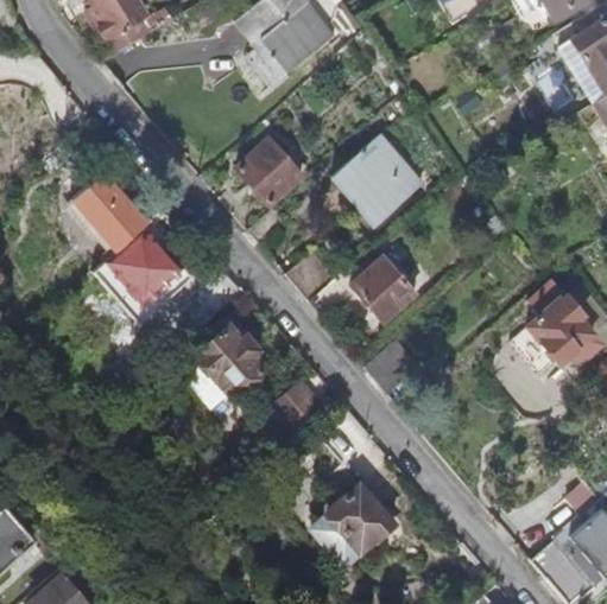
[(258,0),(245,11),(261,32),(259,36),(286,69),(333,31),(307,0),(258,0)]
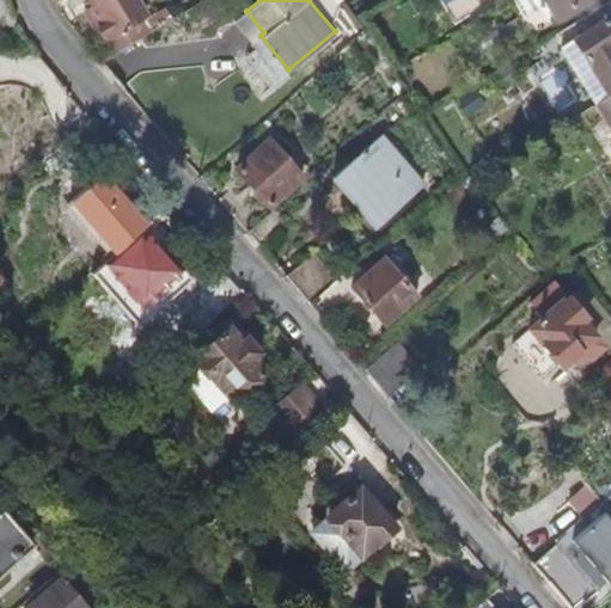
[(542,0),(553,18),(582,0),(542,0)]
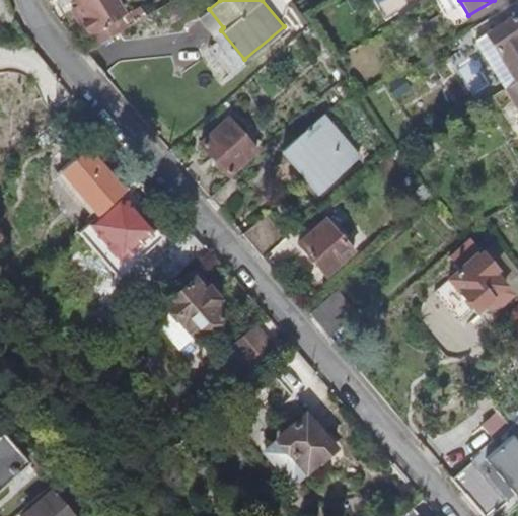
[(517,77),(517,23),(512,14),(485,32),(506,67),(514,80),(517,77)]
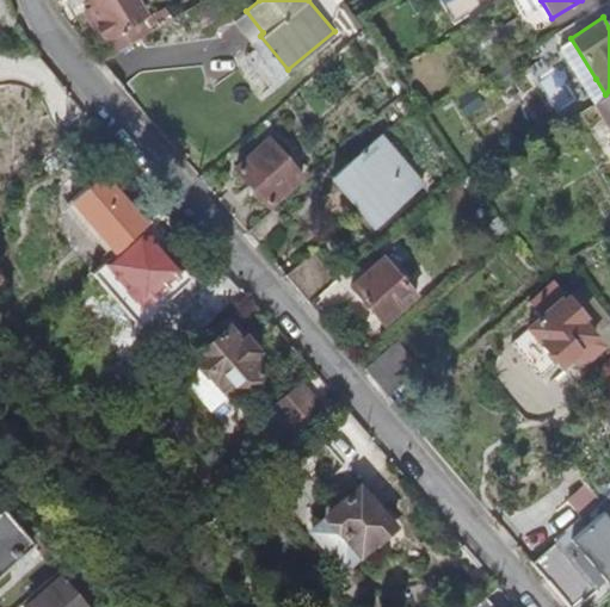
[(140,37),(102,61),(118,80),(158,57),(140,37)]
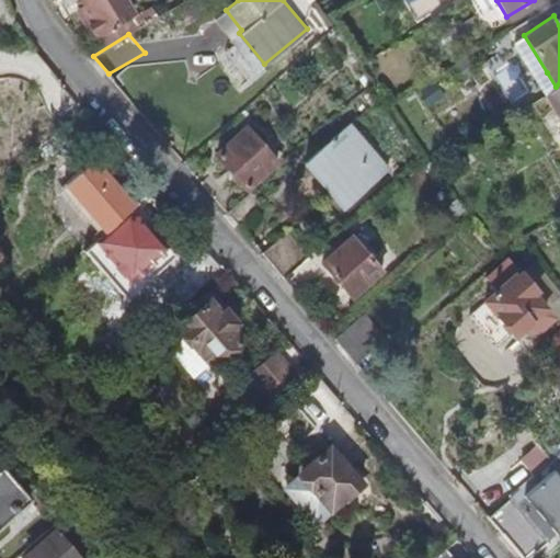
[(556,87),(547,72),(537,79),(545,93),(556,87)]
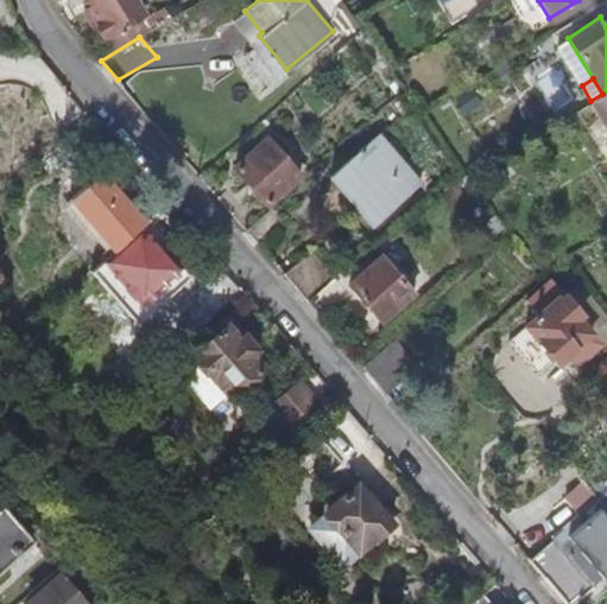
[(606,90),(602,94),(590,101),(606,127),(606,90)]
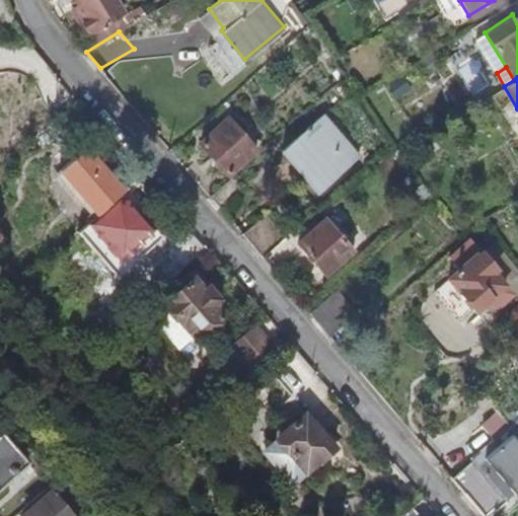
[(323,117),(284,151),(319,194),(359,158),(323,117)]
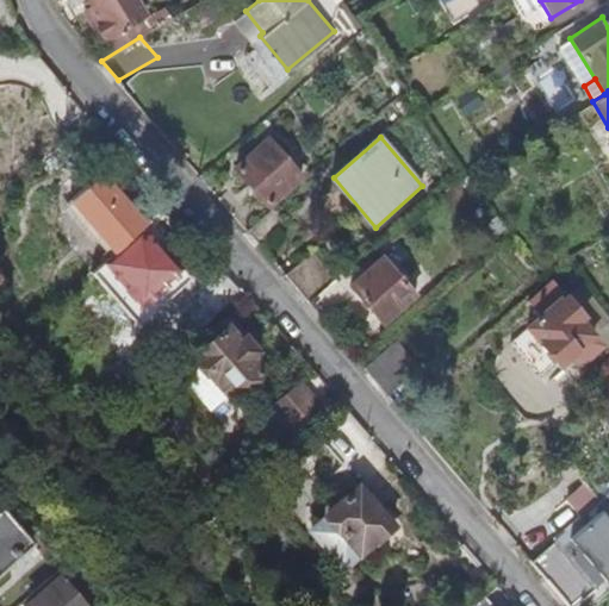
[(271,138),(237,167),(268,204),(302,174),(271,138)]
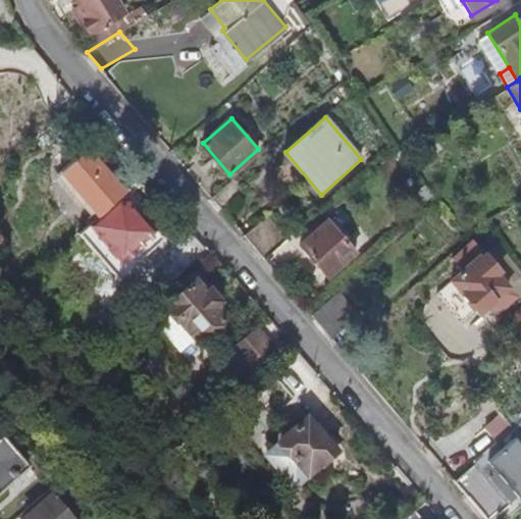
[(86,148),(60,170),(96,212),(93,216),(124,255),(158,225),(126,188),(122,192),(86,148)]
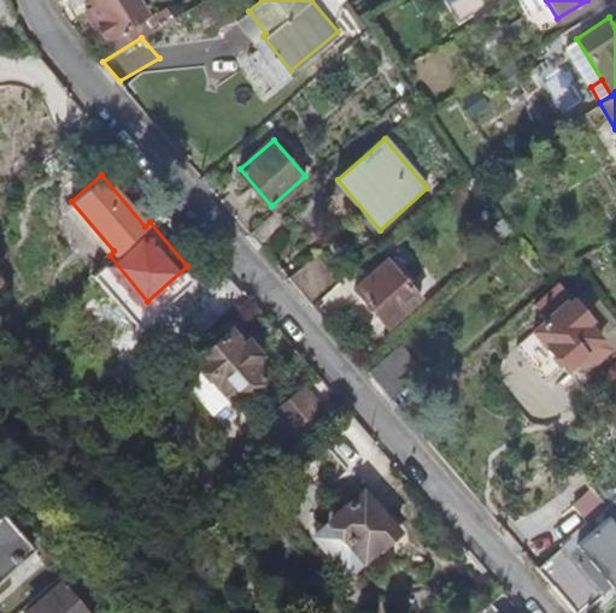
[(113,251),(71,201),(66,205),(110,255),(113,251)]
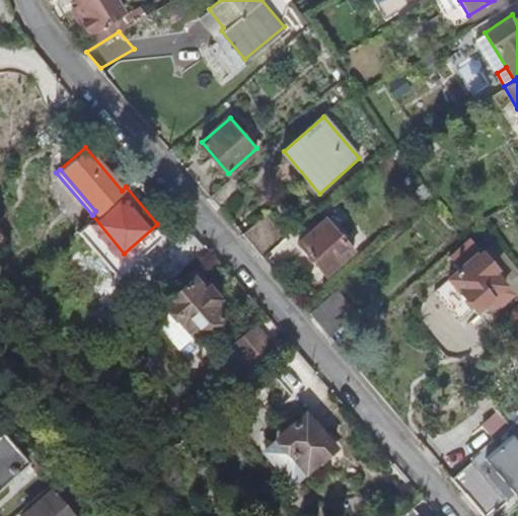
[(517,194),(517,171),(508,178),(517,194)]
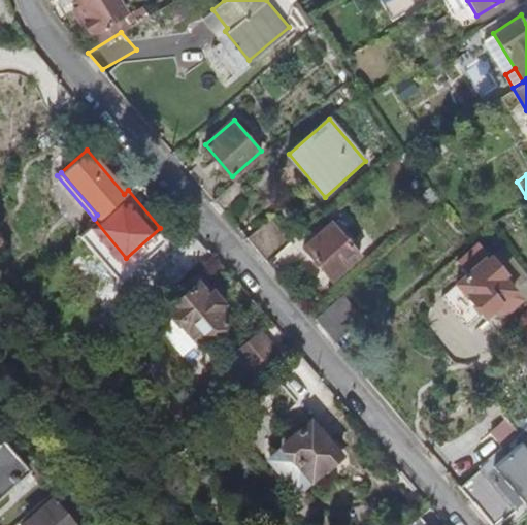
[(270,218),(248,238),(267,262),(291,241),(270,218)]
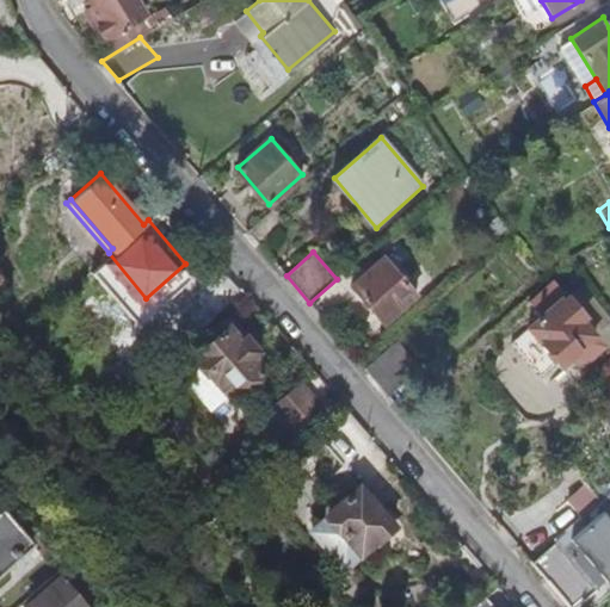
[(384,258),(352,286),(383,322),(416,293),(384,258)]
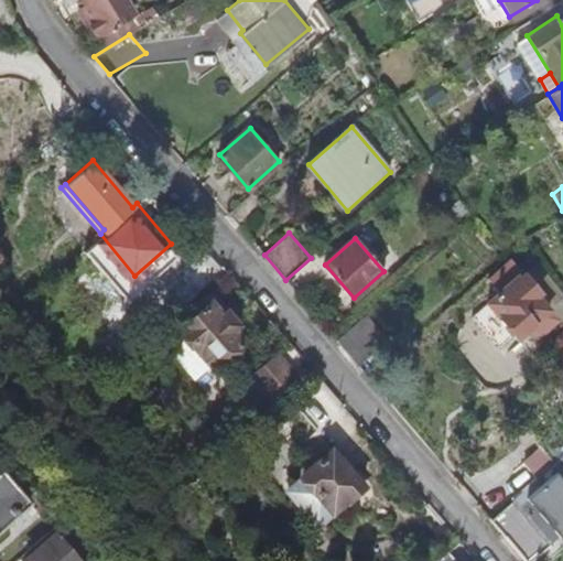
[(323,272),(311,258),(285,280),(299,295),(323,272)]
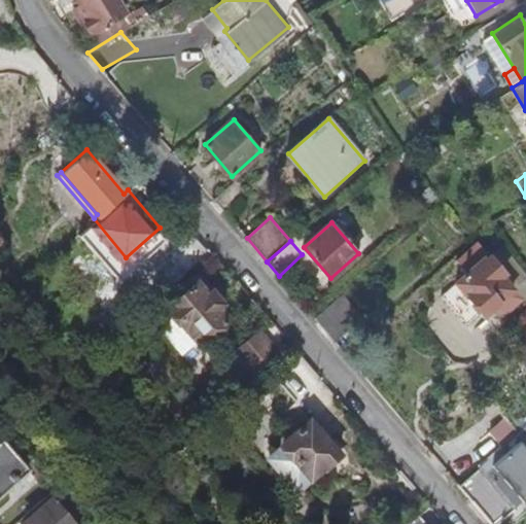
[(455,282),(458,285),(451,291),(474,317),(481,311),(483,314),(513,290),(513,289),(513,288),(522,280),(499,253),(491,259),(490,258),(491,257),(490,255),(491,255),(482,246),(462,264),(468,271),(455,282)]
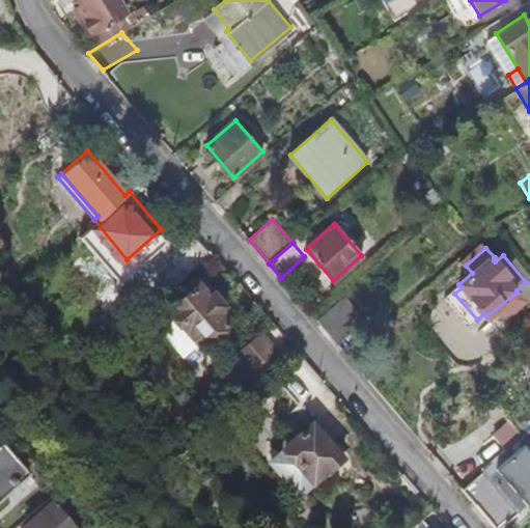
[(198,286),(168,311),(173,316),(197,344),(200,348),(229,323),(219,310),(224,307),(213,294),(207,298),(198,286)]
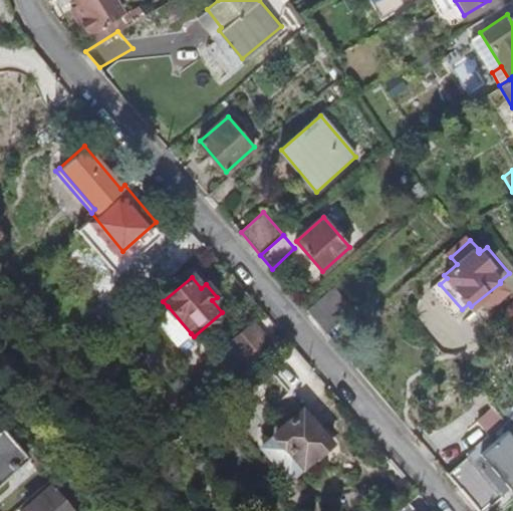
[(334,286),(307,310),(327,333),(354,309),(334,286)]
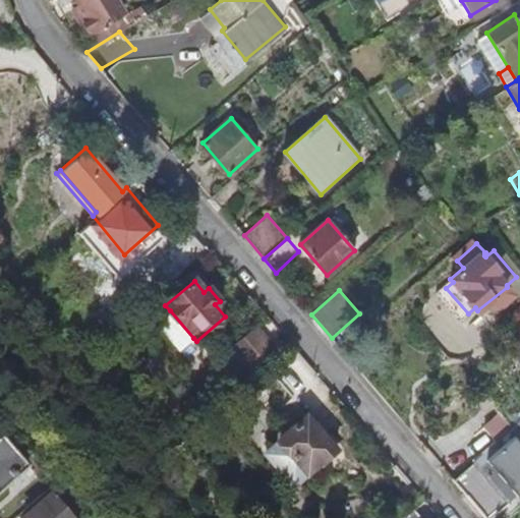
[(193,338),(170,310),(158,322),(181,349),(193,338)]
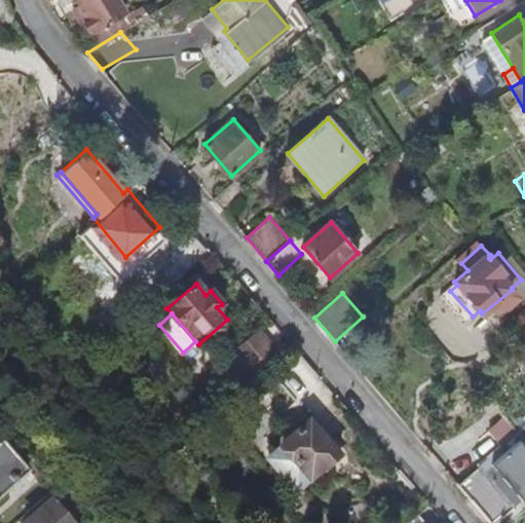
[(257,330),(232,350),(251,373),(274,350),(257,330)]
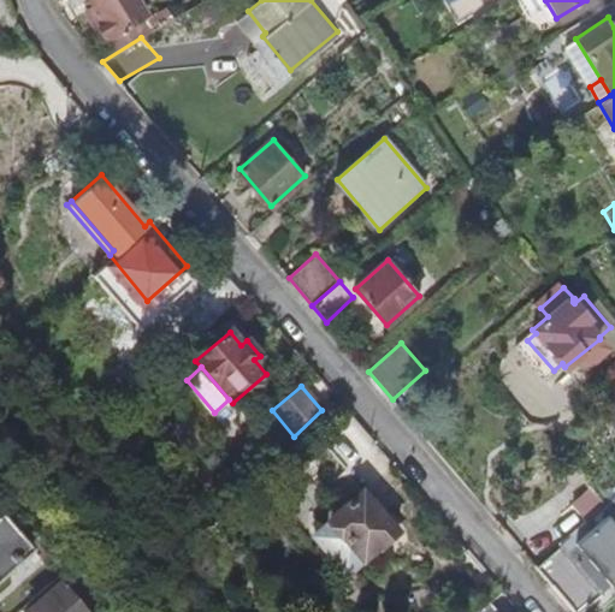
[(325,521),(360,560),(395,532),(360,491),(364,488),(352,474),(326,497),(337,510),(325,521)]
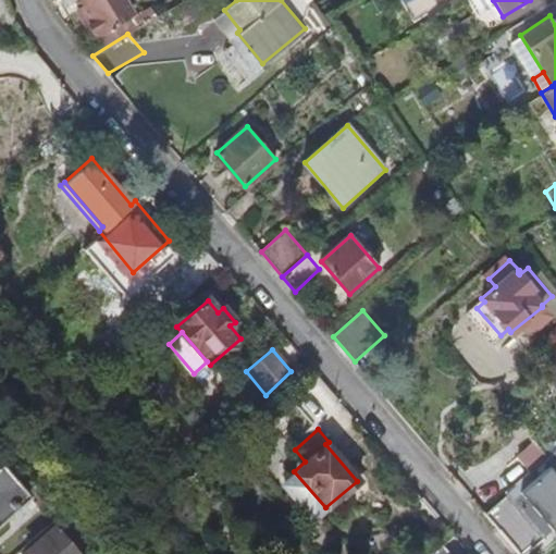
[(516,458),(529,474),(548,456),(534,441),(516,458)]
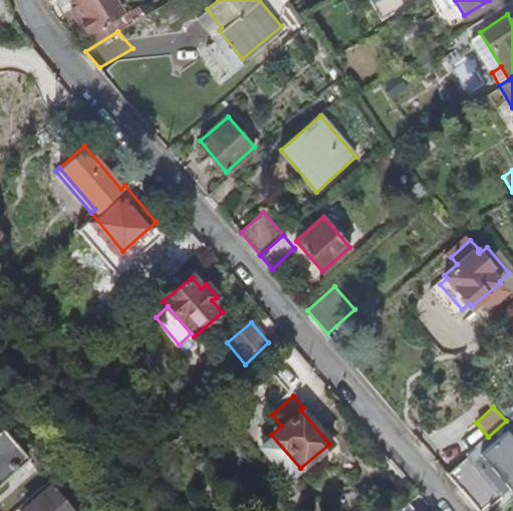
[(3,427),(0,430),(0,483),(29,457),(3,427)]
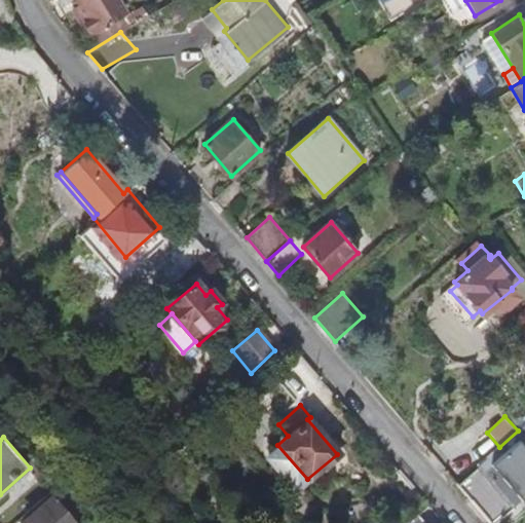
[(524,444),(521,439),(493,461),(522,497),(524,493),(524,444)]
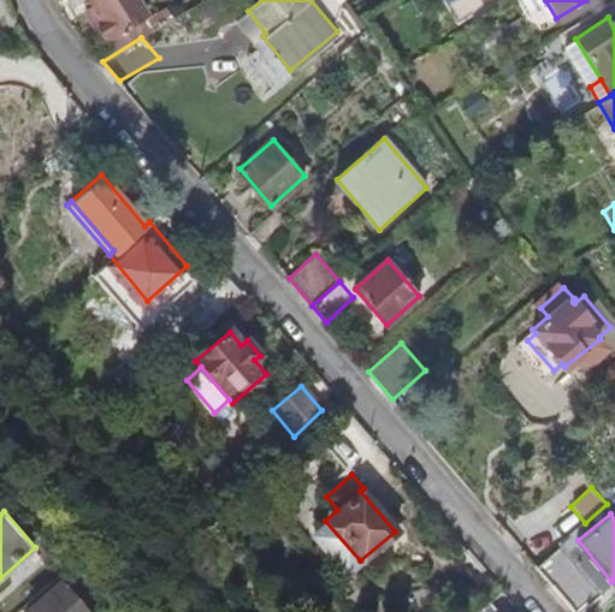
[(568,559),(545,578),(574,611),(579,611),(599,595),(568,559)]
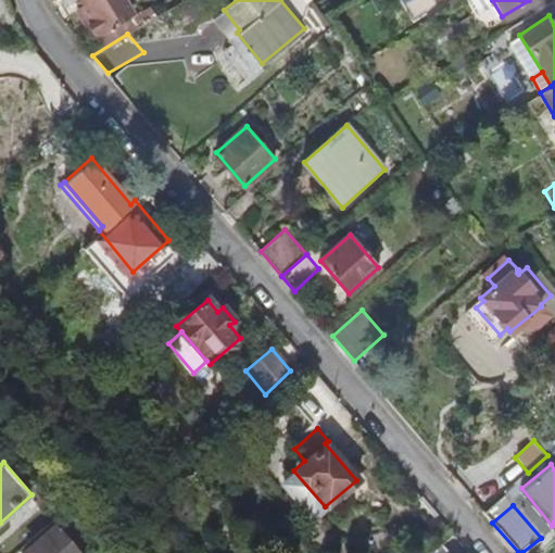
[(25,552),(79,552),(54,524),(24,551),(25,552)]
